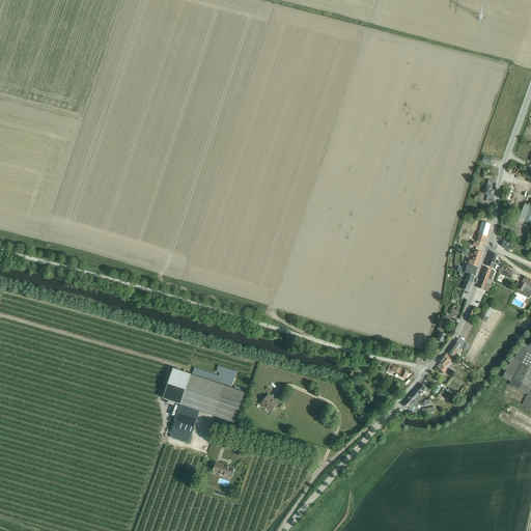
[(482,162),(490,164),(491,161),(492,158),(484,156),(482,162)]
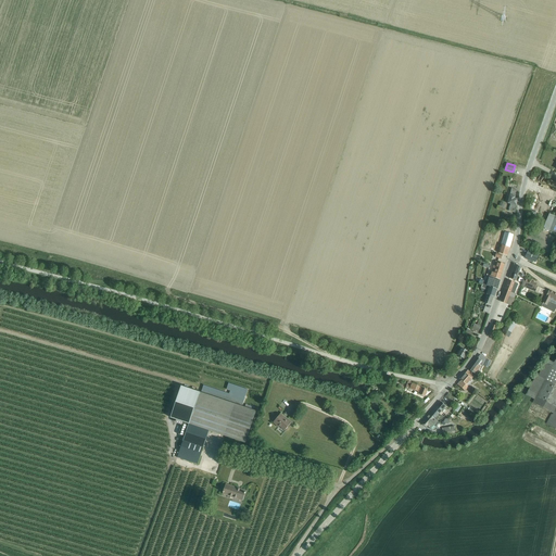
[(507,203),(516,205),(518,199),(515,199),(517,190),(512,188),(507,203)]
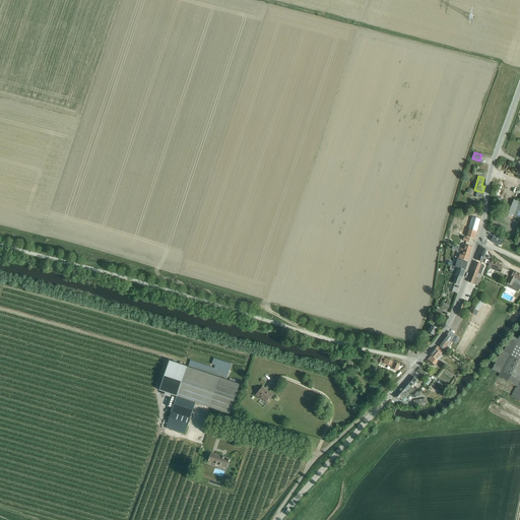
[(514,200),(509,213),(519,217),(519,196),(518,202),(514,200)]
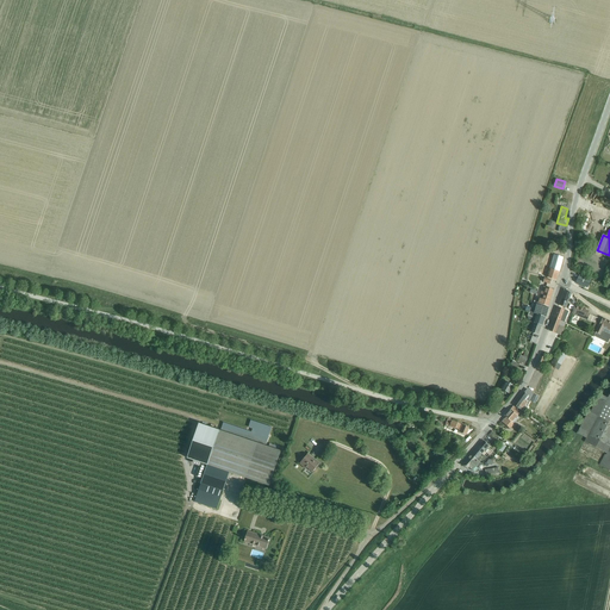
[(548,277),(546,282),(548,284),(547,287),(553,290),(554,286),(556,280),(559,272),(561,263),(561,262),(564,257),(554,254),(547,277),(548,277)]
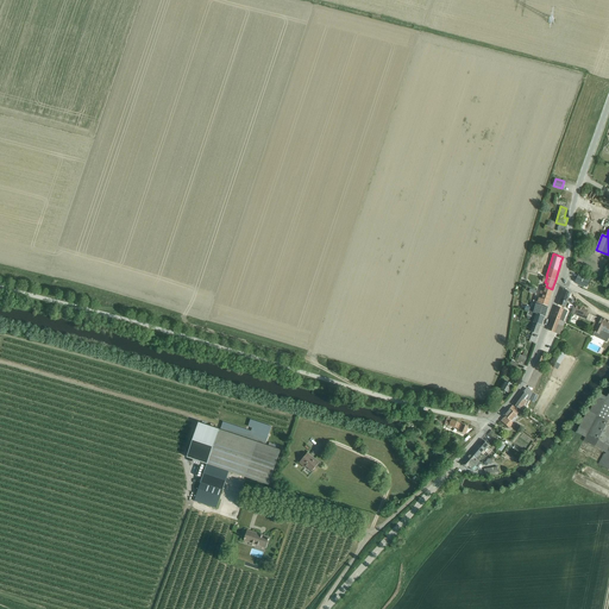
[(577,278),(575,282),(586,288),(590,281),(590,280),(578,274),(577,278)]
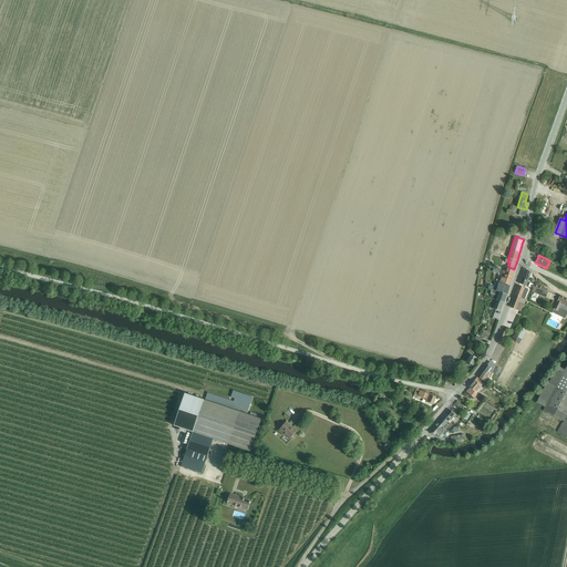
[(501,277),(498,282),(500,282),(509,286),(511,280),(514,269),(507,267),(505,267),(505,269),(504,269),(503,274),(505,275),(504,278),(501,277)]
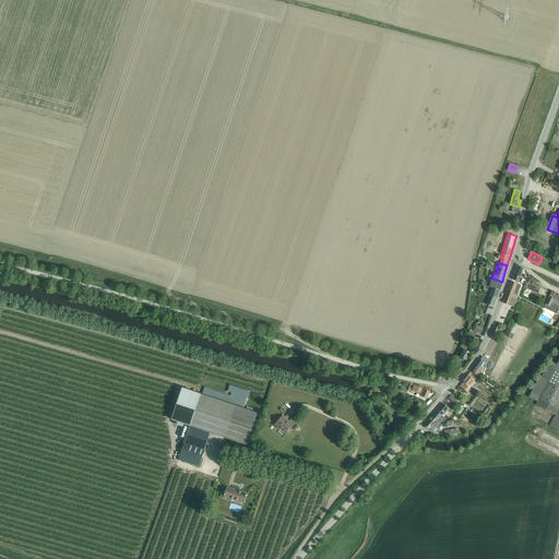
[(522,273),(524,270),(524,269),(518,265),(512,280),(519,282),(522,273)]
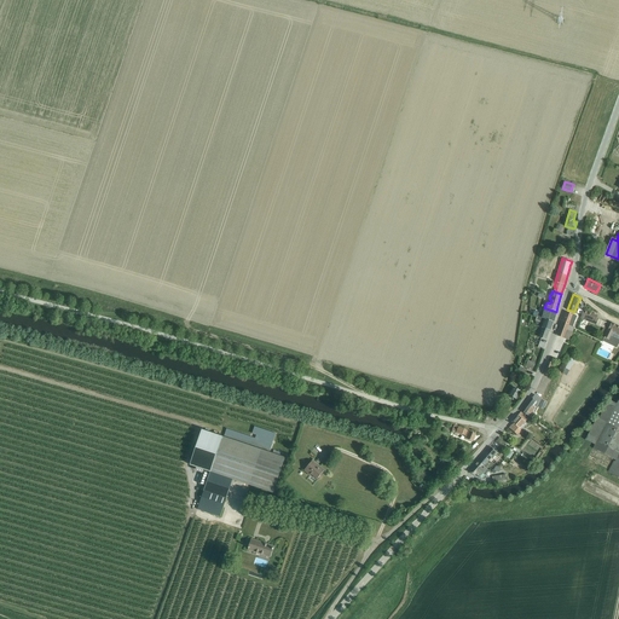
[(534,311),(533,314),(537,316),(554,322),(556,312),(545,308),(544,313),(538,312),(534,311)]
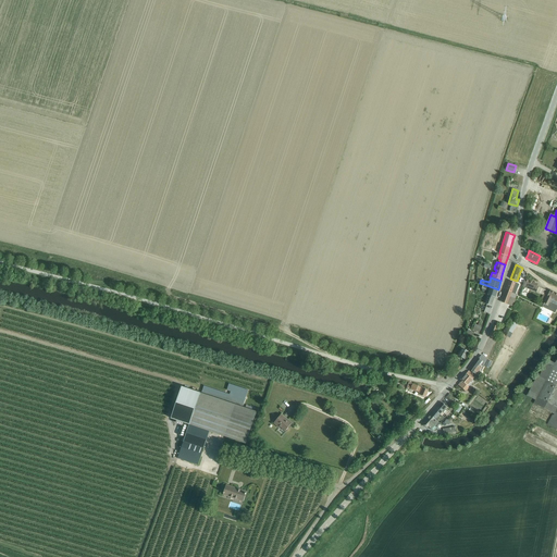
[(525,280),(523,283),(522,286),(534,292),(537,286),(537,284),(525,280)]
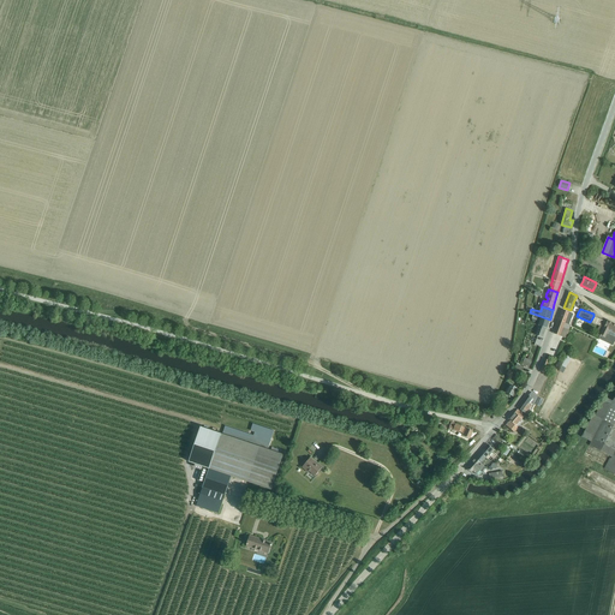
[(559,321),(569,324),(571,320),(573,315),(562,310),(559,321)]
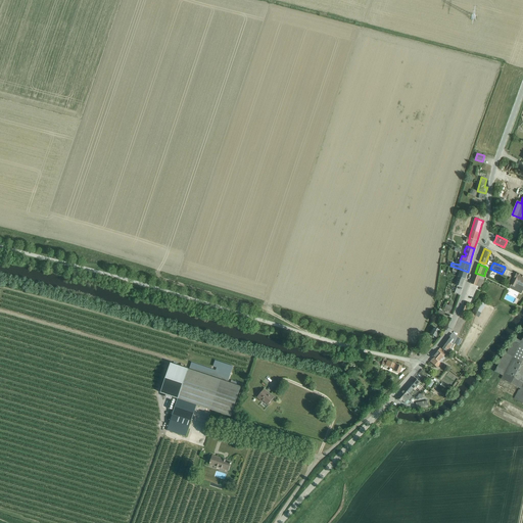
[(453,270),(453,271),(455,272),(460,274),(456,285),(461,287),(464,279),(465,279),(468,272),(454,267),(453,270)]
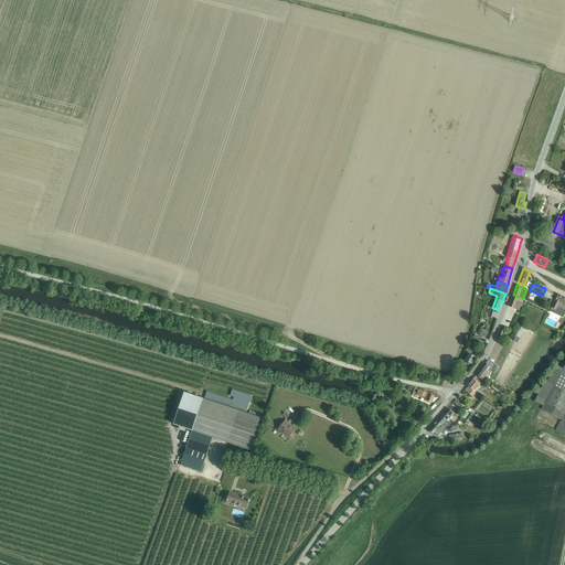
[(553,294),(551,299),(546,308),(551,310),(550,311),(563,318),(564,312),(564,298),(558,295),(557,296),(554,294),(553,294)]
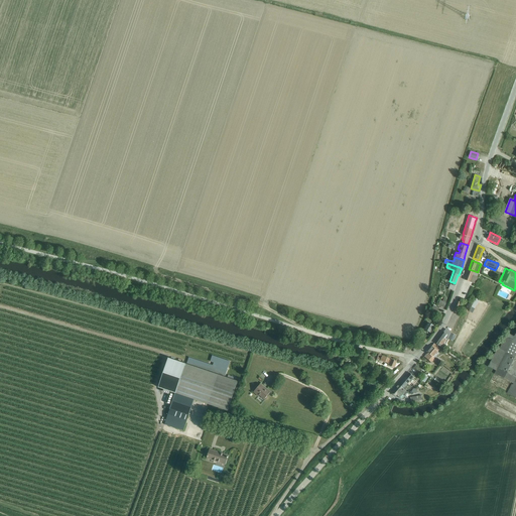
[(478,272),(469,269),(465,280),(475,283),(476,284),(478,277),(479,273),(478,272)]
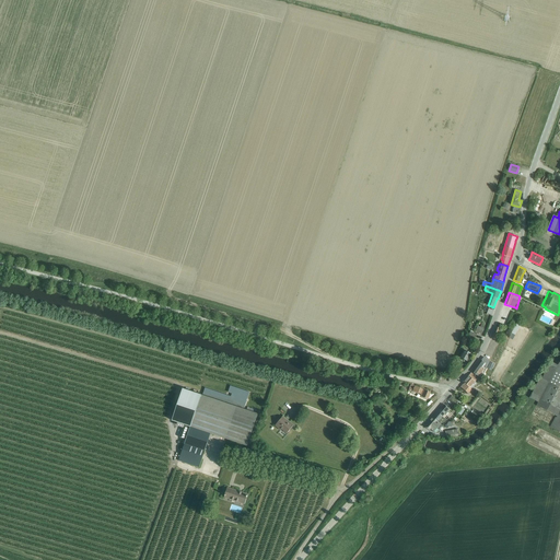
[(516,323),(512,333),(515,335),(520,325),(520,324),(520,323),(521,323),(517,322),(516,323)]
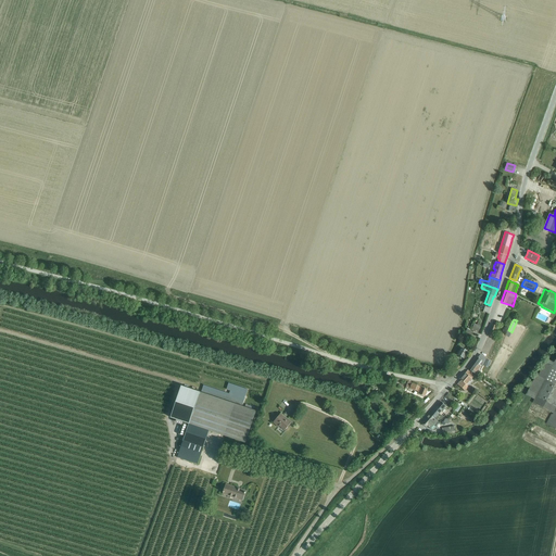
[(460,351),(457,355),(464,358),(466,354),(465,353),(467,350),(464,348),(464,349),(462,348),(460,351)]
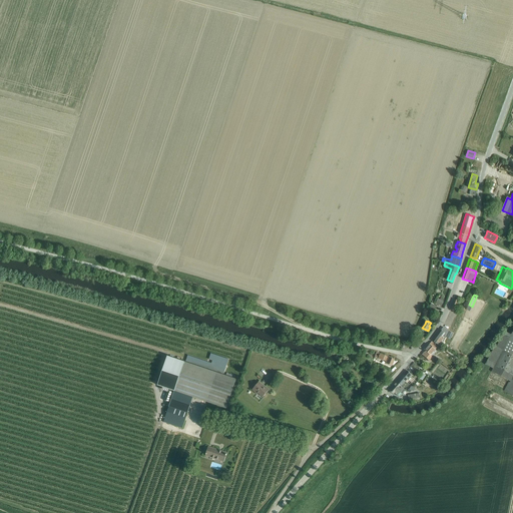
[(441,330),(432,341),(441,347),(442,346),(440,344),(444,339),(442,338),(444,336),(446,338),(449,332),(448,331),(443,328),(441,330)]
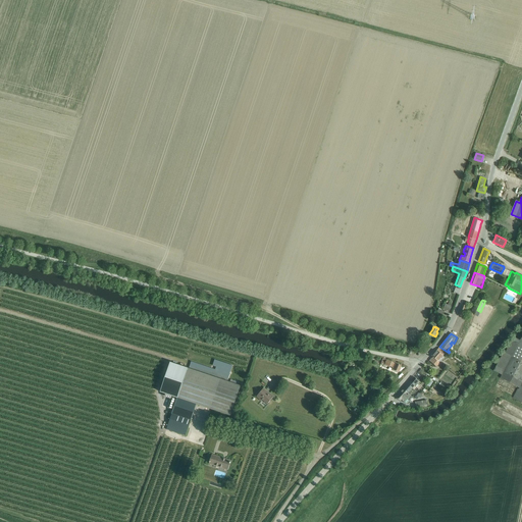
[(521,336),(520,341),(502,375),(501,378),(519,388),(519,389),(518,388),(514,396),(513,398),(521,402),(521,336)]
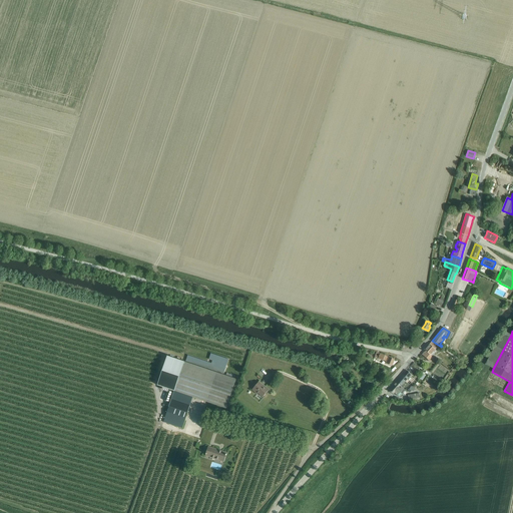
[(493,369),(511,335),(506,332),(504,336),(502,335),(497,346),(495,345),(485,364),(489,366),(493,369)]
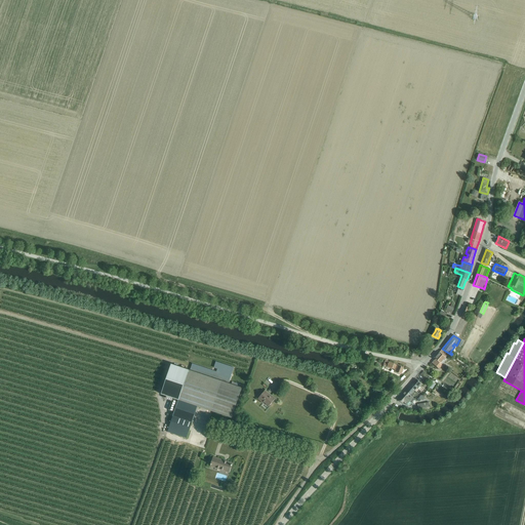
[(435,359),(432,363),(439,369),(443,365),(448,359),(446,357),(448,355),(442,350),(435,358),(435,359)]
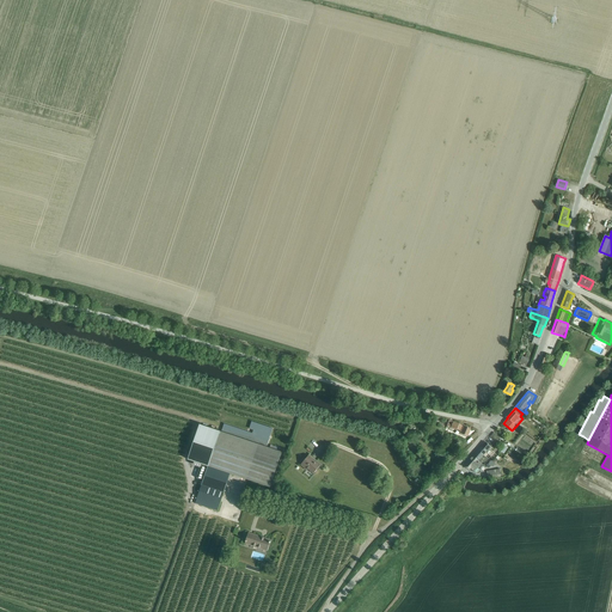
[(534,417),(532,420),(548,429),(549,427),(534,417)]
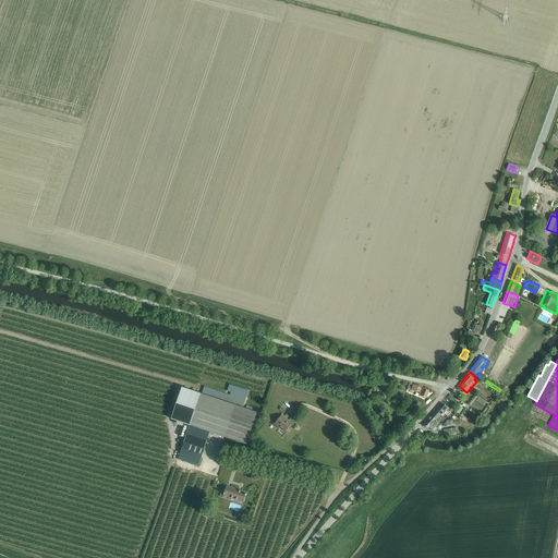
[(204,386),(202,392),(243,405),(249,390),(229,384),(227,390),(231,391),(230,395),(204,386)]
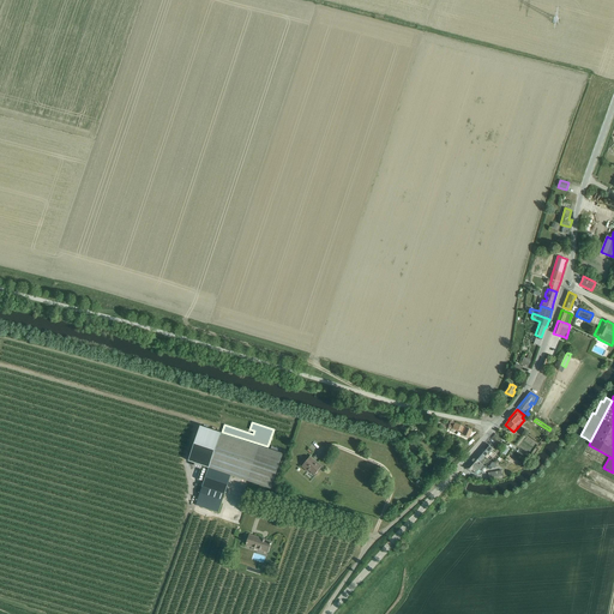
[(455,423),(453,428),(452,429),(458,432),(459,431),(462,432),(461,434),(469,438),(471,431),(455,423)]
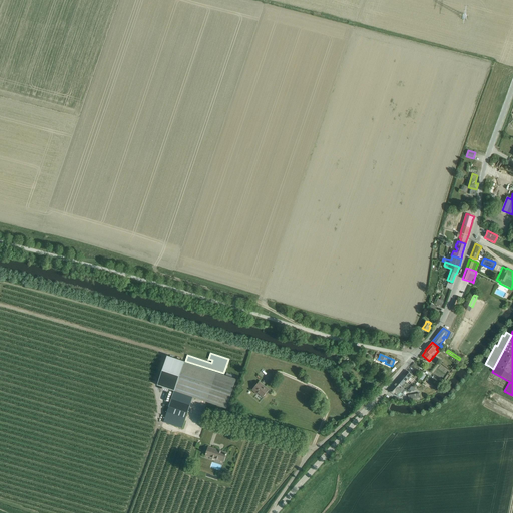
[(174,391),(184,362),(167,356),(157,386),(174,391)]
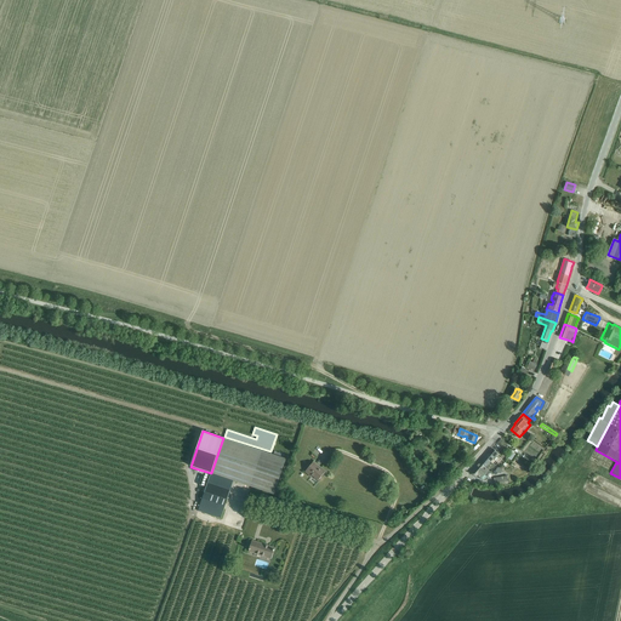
[(223,438),(211,473),(211,474),(206,488),(198,511),(221,519),(234,480),(274,494),(286,459),(284,459),(285,454),(279,451),(279,453),(274,451),(273,455),(223,438)]
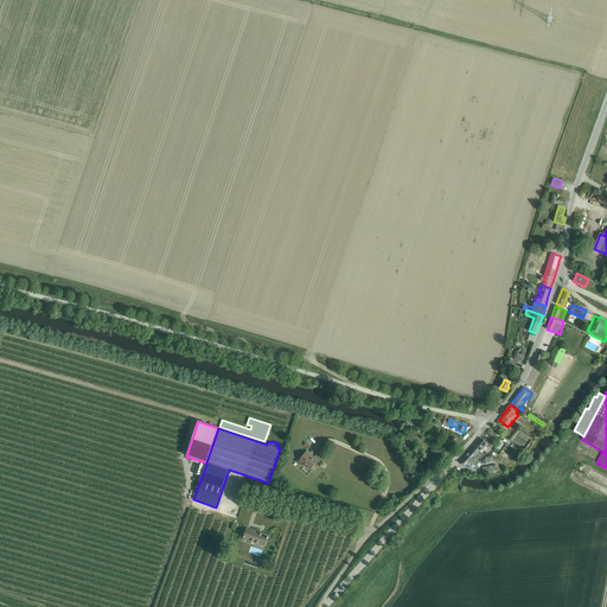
[(470,452),(475,457),(487,443),(481,439),(470,452)]
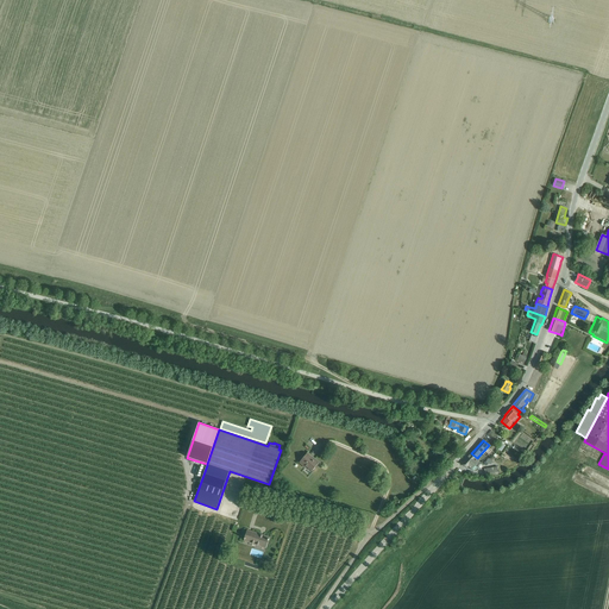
[(307,453),(299,463),(305,469),(307,466),(312,472),(320,463),(315,458),(314,459),(307,453)]
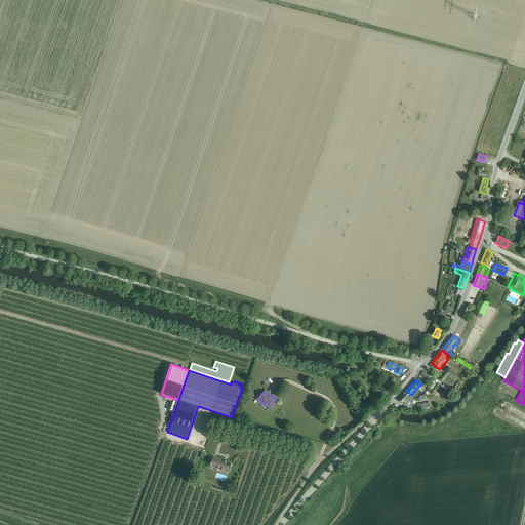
[(411,395),(406,391),(406,392),(398,400),(403,404),(404,403),(407,405),(408,406),(415,399),(411,395)]
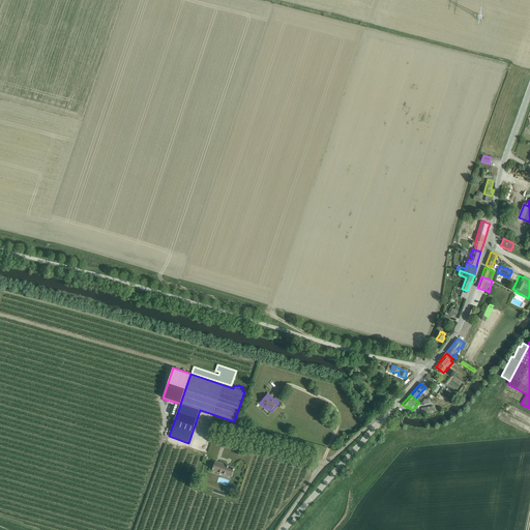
[(176,416),(180,405),(175,403),(171,414),(176,416)]
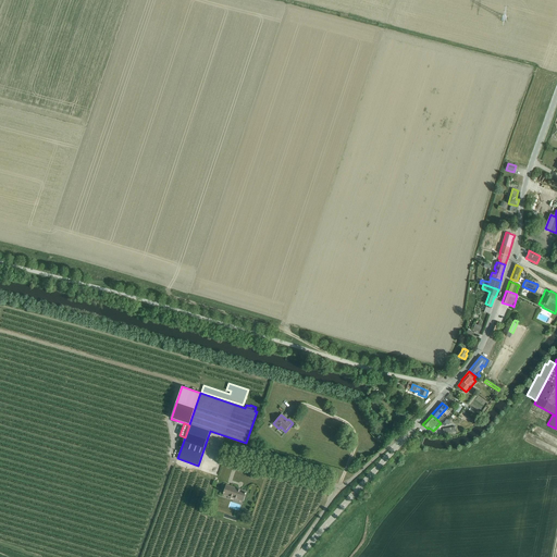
[(456,426),(443,429),(444,432),(444,436),(457,433),(457,431),(456,432),(456,426)]
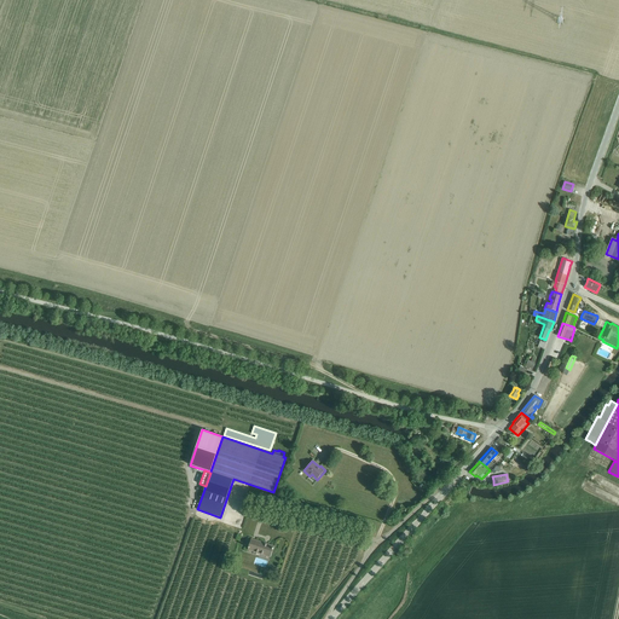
[(252,539),(248,550),(271,557),(275,547),(252,539)]
